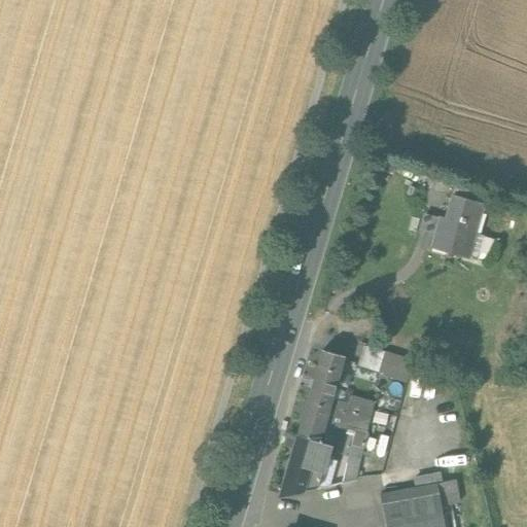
[(481,192),(457,185),(454,197),(478,204),(481,192)]
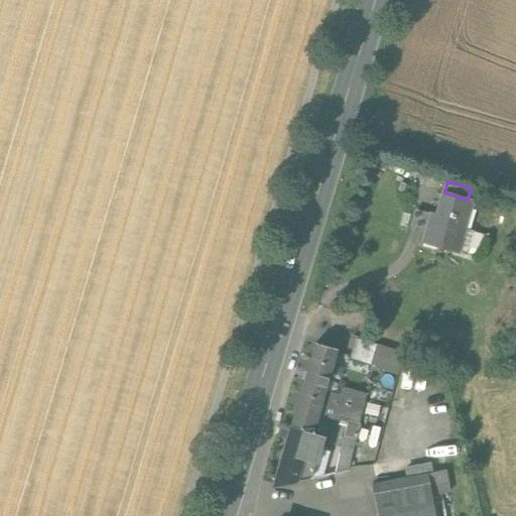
[(444,192),(442,191),(435,216),(430,214),(421,244),(435,248),(436,245),(452,249),(458,229),(464,230),(473,201),(468,200),(444,192)]
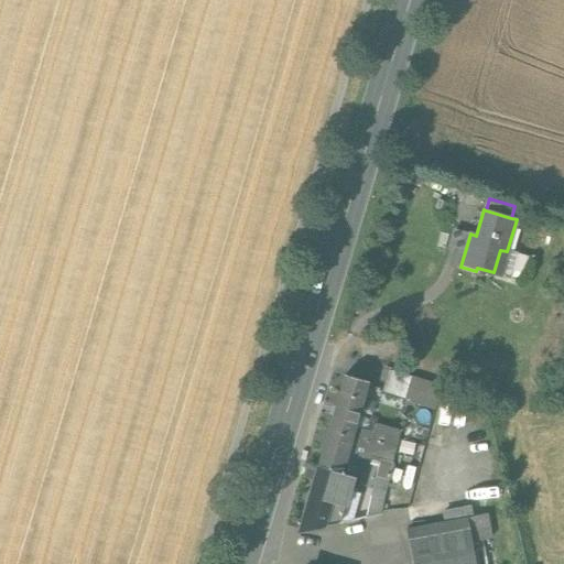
[(345,378),(317,469),(340,468),(346,452),(349,438),(351,432),(365,384),(345,378)]
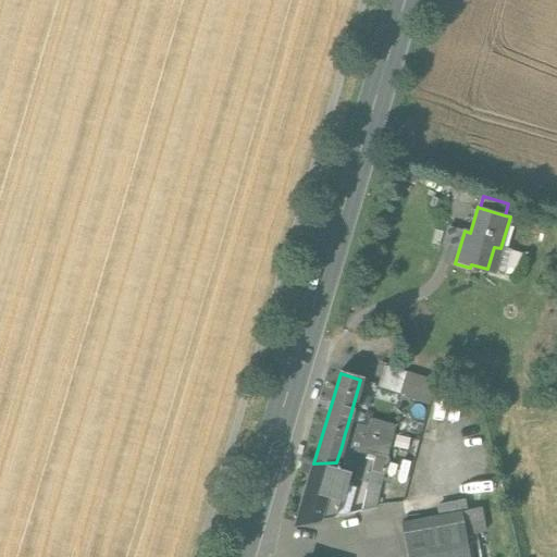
[(432,381),(408,373),(400,398),(429,406),(431,401),(432,381)]
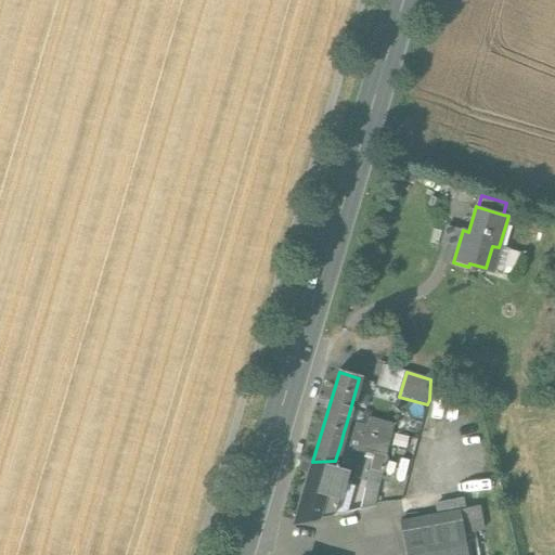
[(392,429),(365,422),(363,429),(361,436),(388,444),(392,429)]
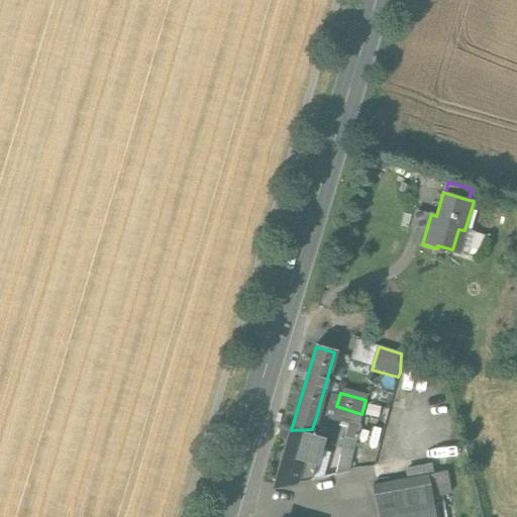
[(338,400),(322,396),(320,402),(336,406),(338,400)]
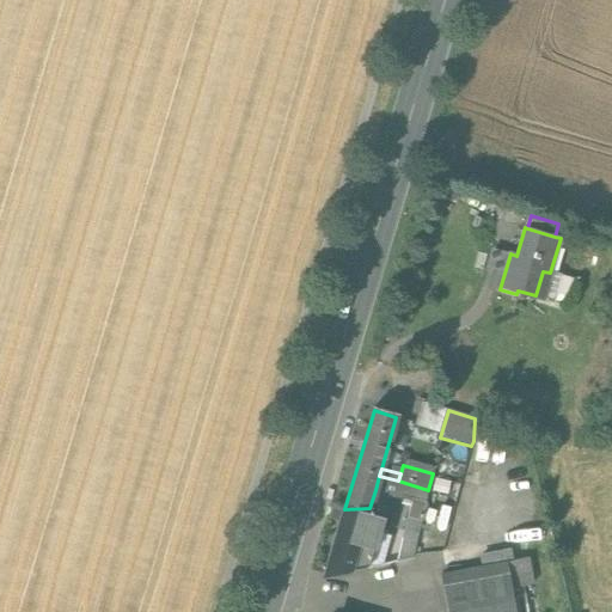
[(398,481),(379,476),(375,490),(424,505),(428,490),(398,481)]
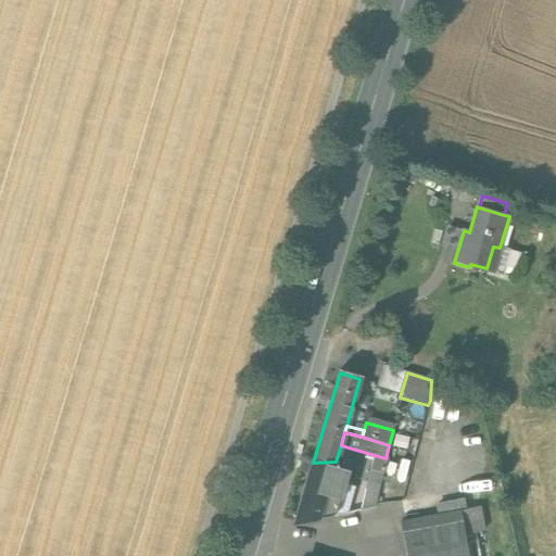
[(336,462),(313,463),(294,523),(319,519),(336,462)]
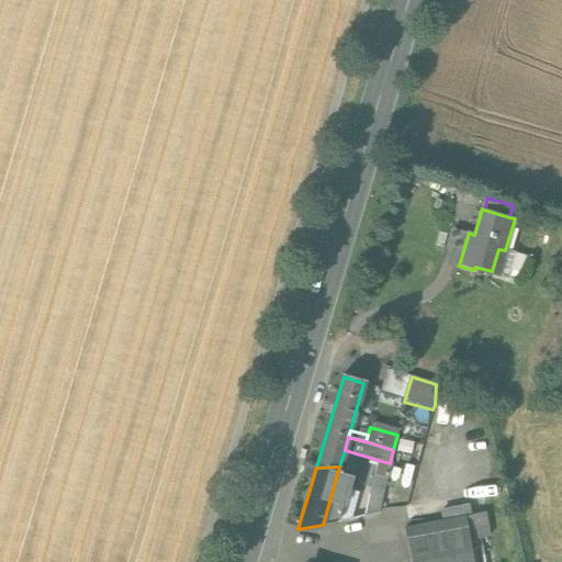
[(479,515),(465,518),(470,541),(483,539),(479,515)]
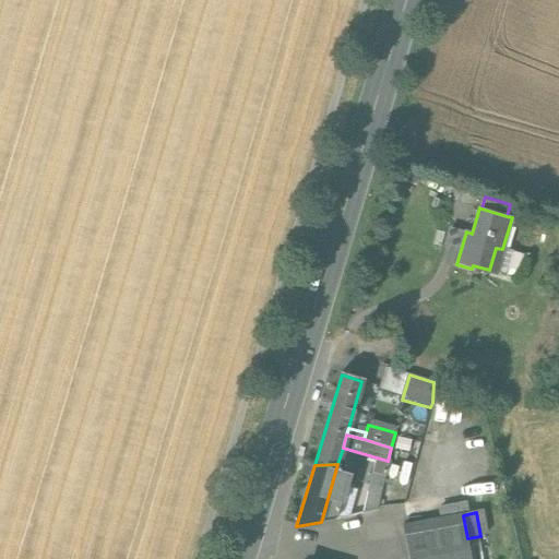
[(463,515),(403,526),(408,558),(471,558),(467,538),(463,515)]
